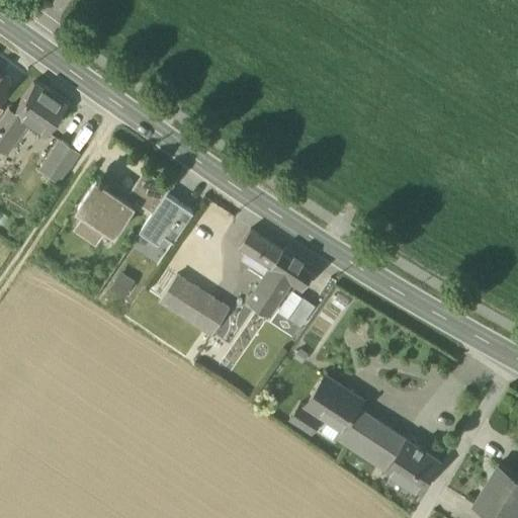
[(32,83),(13,112),(12,112),(22,119),(45,135),(65,105),(32,83)]
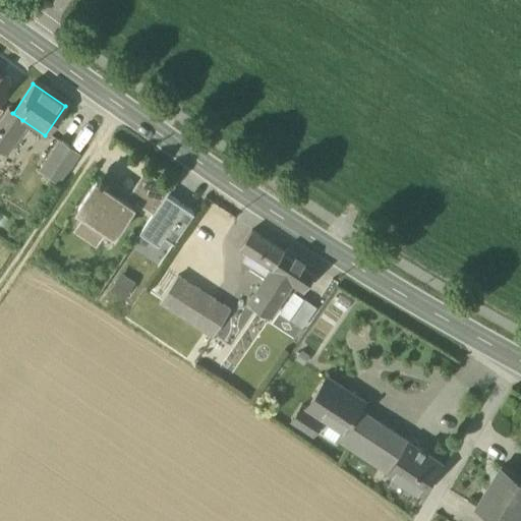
[(0,132),(9,138),(22,120),(12,113),(13,113),(8,109),(0,121),(0,132)]
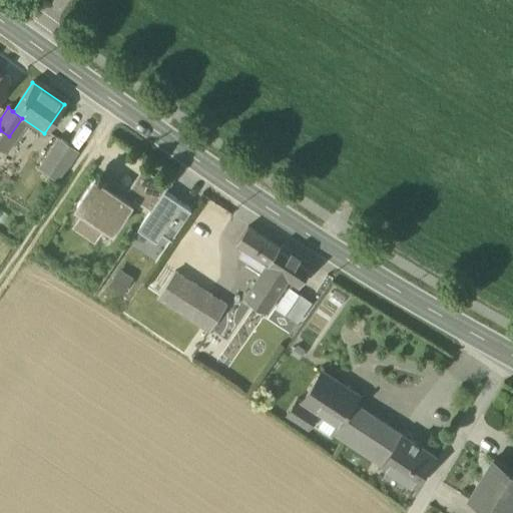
[(78,121),(67,139),(78,146),(89,128),(78,121)]
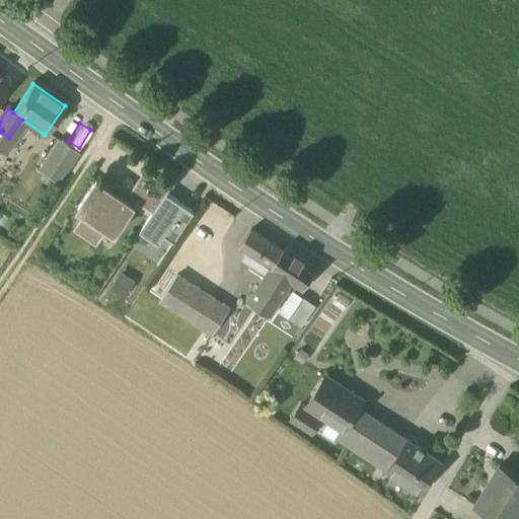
[(0,152),(4,155),(13,141),(9,138),(0,132),(0,152)]
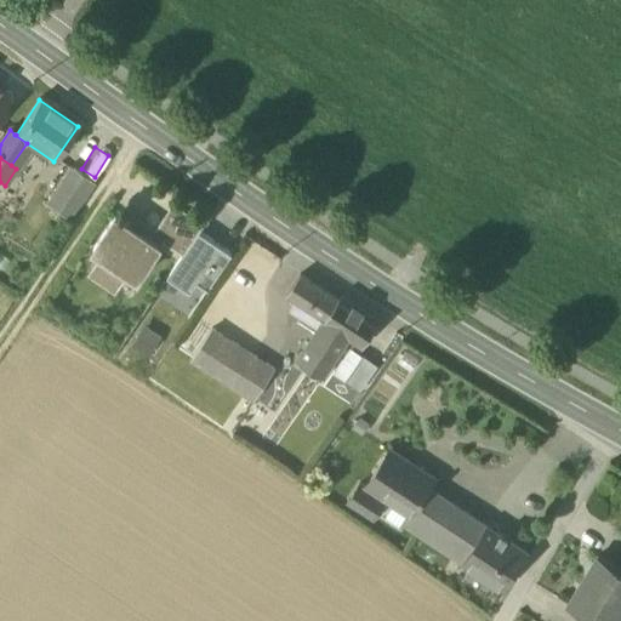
[(45,204),(69,220),(93,183),(70,167),(45,204)]
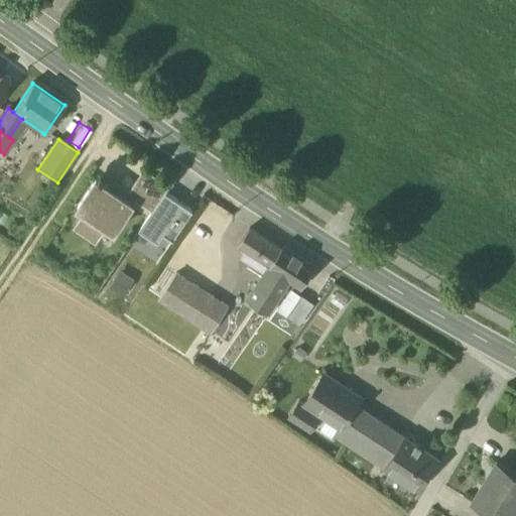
[(144,172),(136,183),(160,200),(164,192),(167,188),(144,172)]
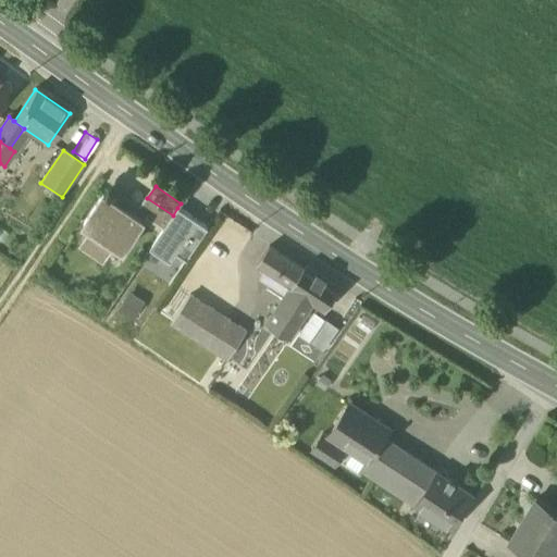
[(118,194),(113,201),(124,209),(130,201),(118,194)]
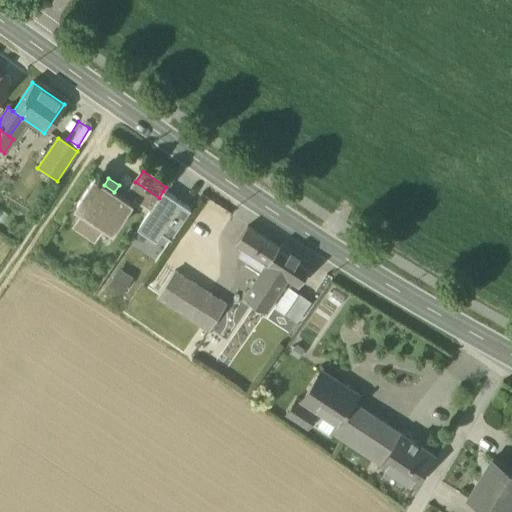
[(104,224),(113,230),(134,199),(136,197),(127,191),(119,185),(114,192),(104,185),(95,179),(77,205),(84,211),(74,226),(94,239),(104,224)]
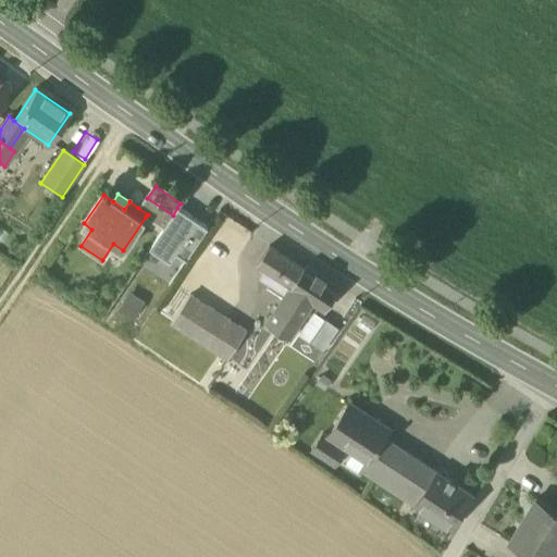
[(173,215),(147,198),(146,197),(138,208),(148,214),(146,217),(164,229),(173,215)]
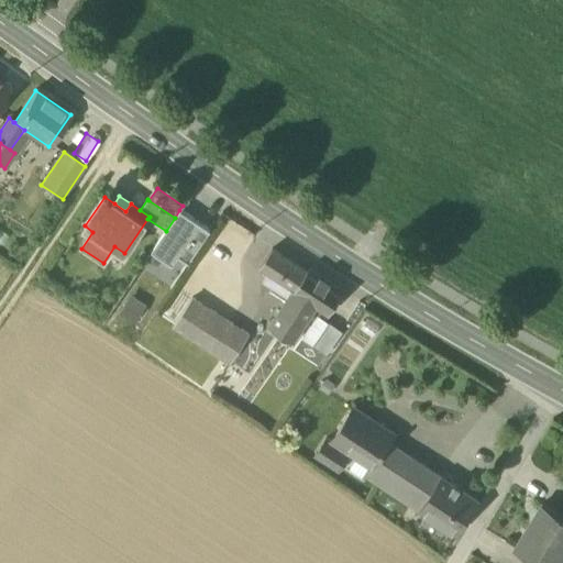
[(177,256),(199,223),(179,210),(175,218),(166,231),(151,253),(170,265),(177,256)]
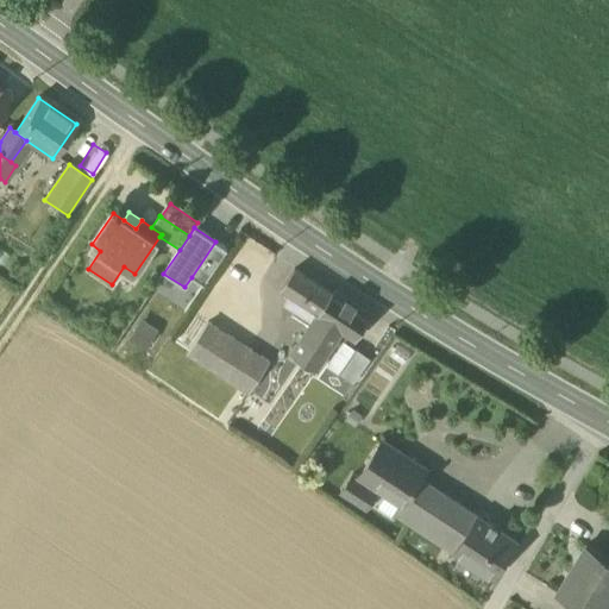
[(227,250),(215,242),(192,277),(202,286),(227,250)]
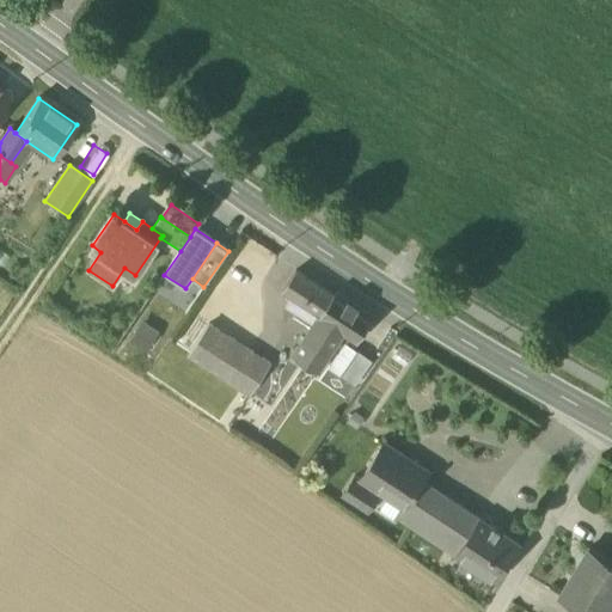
[(291,297),(320,317),(334,297),(295,271),(282,292),(291,297)]
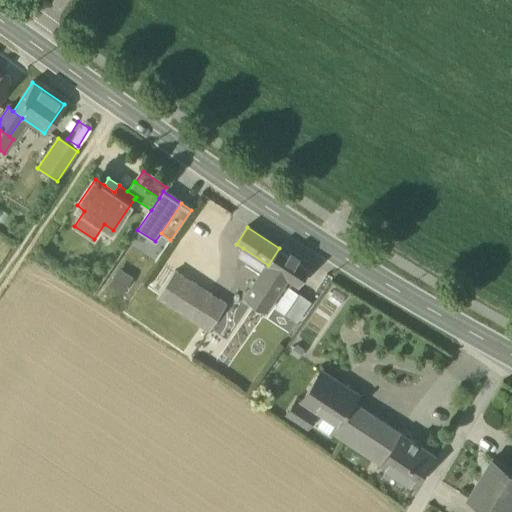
[(279,248),(268,265),(287,278),(299,286),(311,267),(281,246),(279,248)]
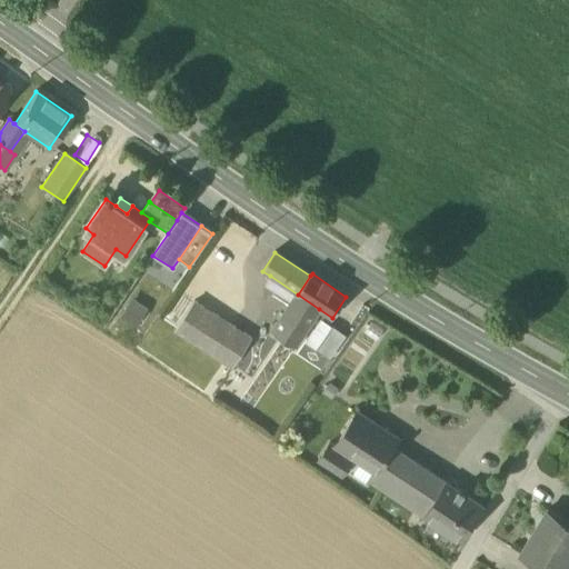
[(265,283),(292,302),(298,295),(270,276),(265,283)]
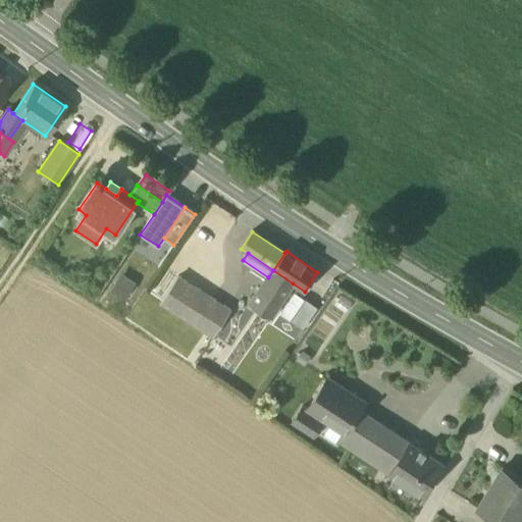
[(157,298),(212,336),(231,309),(176,270),(157,298)]
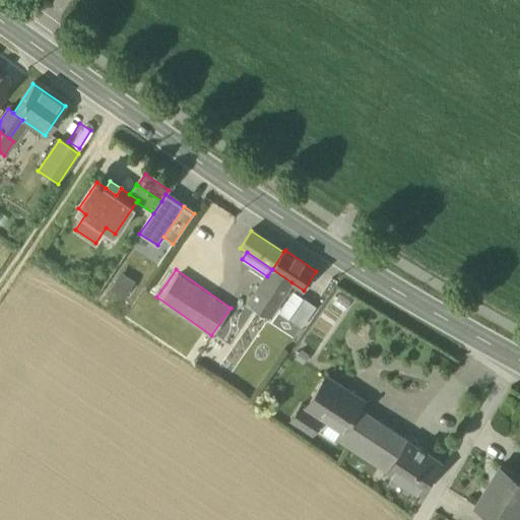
[(279,301),(291,282),(272,269),(267,276),(260,287),(275,299),(279,301)]
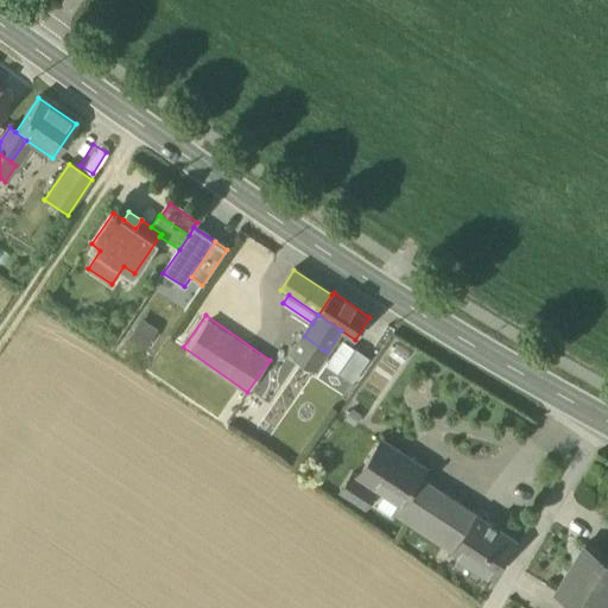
[(153,333),(139,324),(130,339),(143,348),(153,333)]
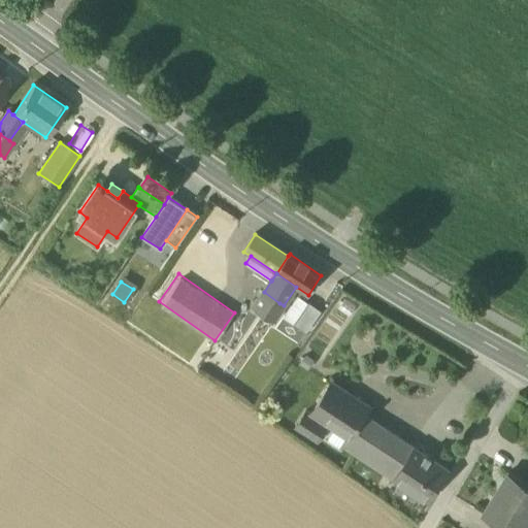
[(254,308),(269,319),(279,303),(264,292),(254,308)]
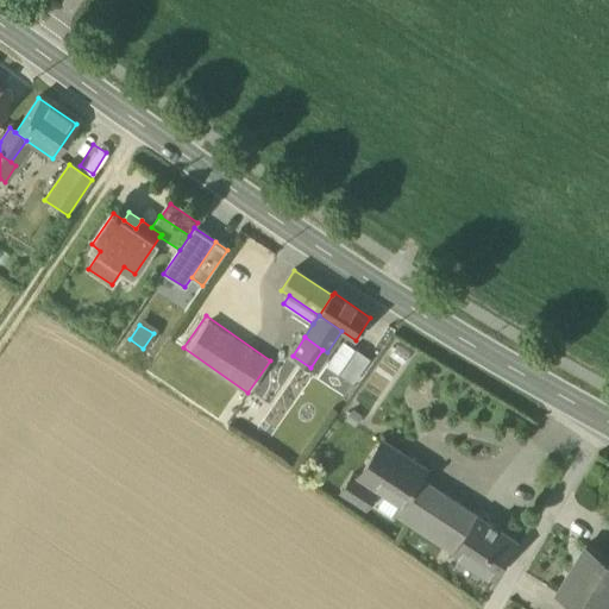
[(339,377),(353,387),(370,359),(356,351),(339,377)]
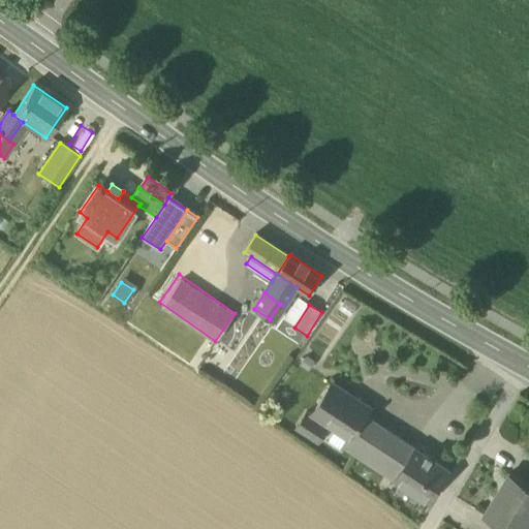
[(311,414),(312,414),(329,426),(332,421),(350,432),(351,433),(364,414),(368,407),(360,402),(362,400),(346,391),(345,392),(332,383),(311,414)]
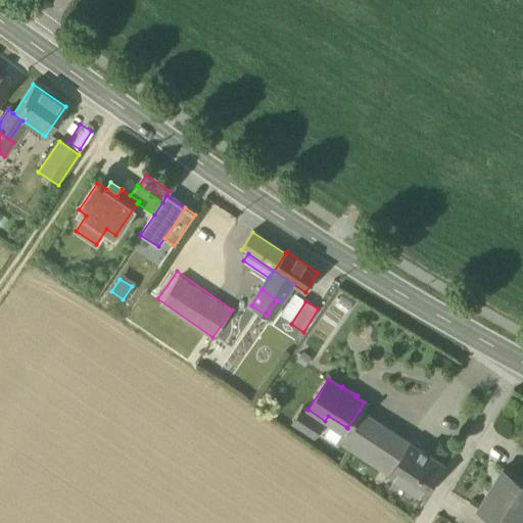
[(318,433),(325,421),(308,410),(307,412),(301,408),(292,422),(315,437),(318,433)]
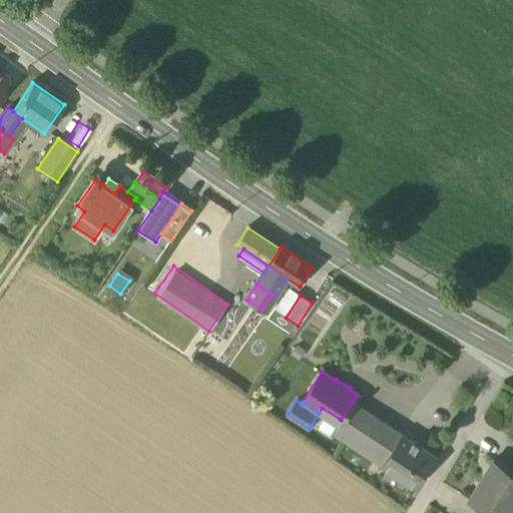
[(334,428),(359,444),(376,417),(353,402),(341,420),(340,419),(334,428)]
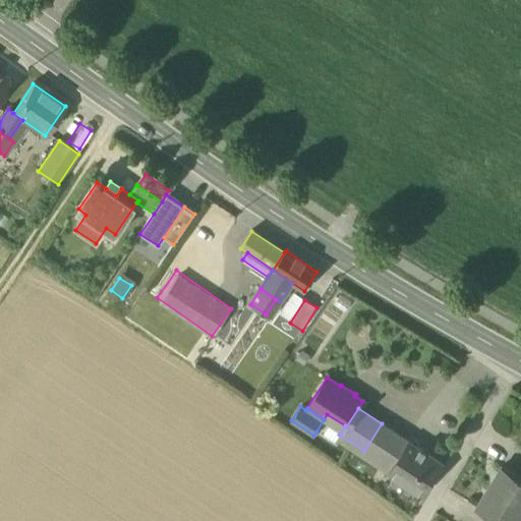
[(324,419),(316,431),(334,443),(339,435),(345,425),(327,414),(324,419)]
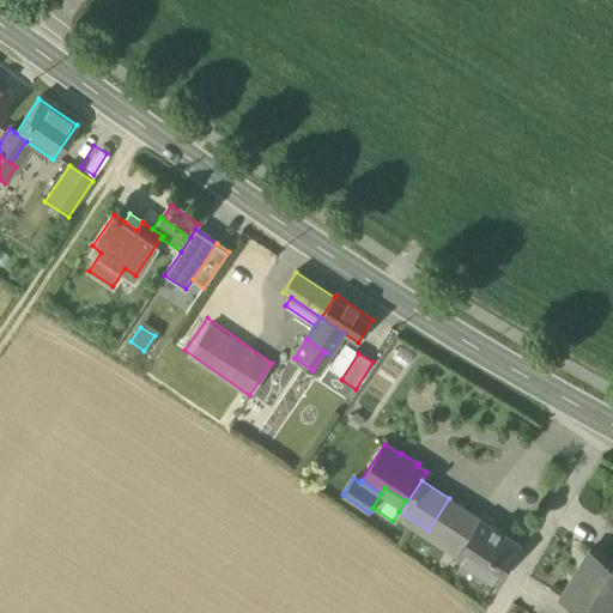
[(480,519),(449,498),(429,530),(424,536),(455,556),(480,519)]
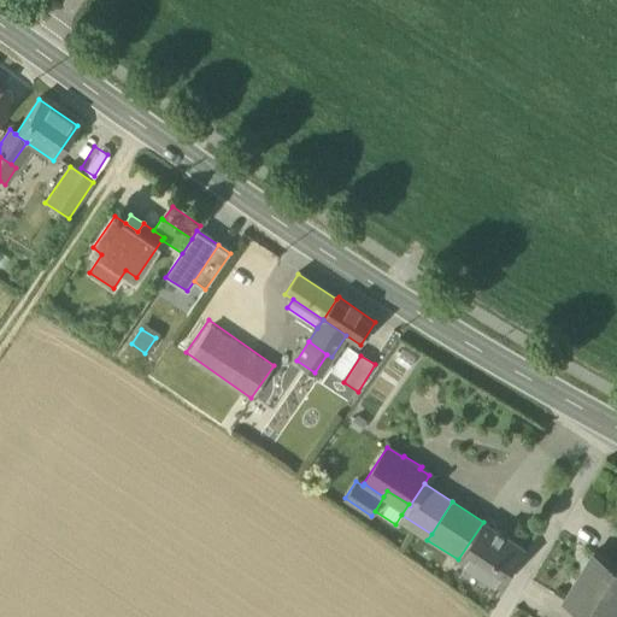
[(458,559),(499,587),(524,548),(483,522),(458,559)]
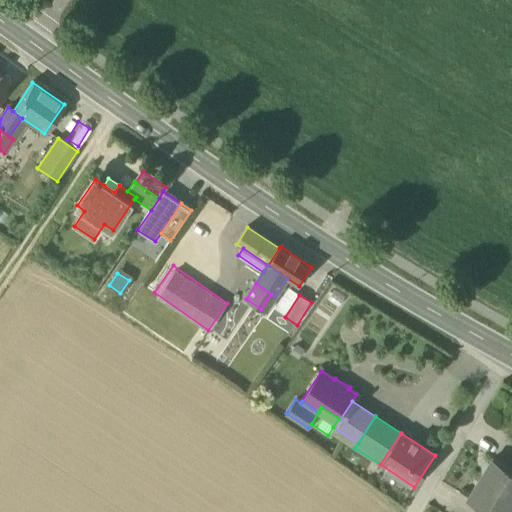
[(478,504),(491,511),(501,511),(511,497),(511,498),(511,469),(509,468),(493,458),(468,498),(478,504)]
